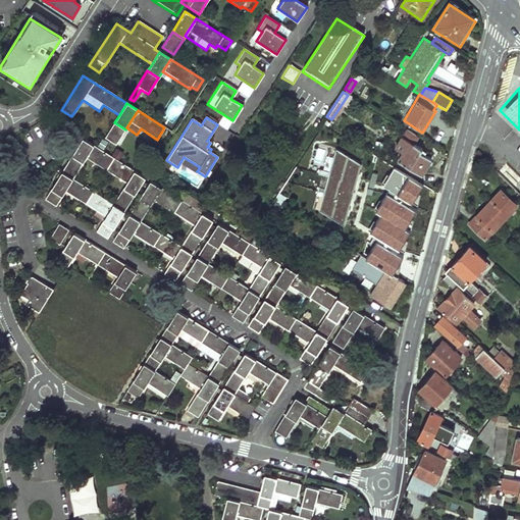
[(125,130),(114,122),(103,140),(114,147),(125,130)]
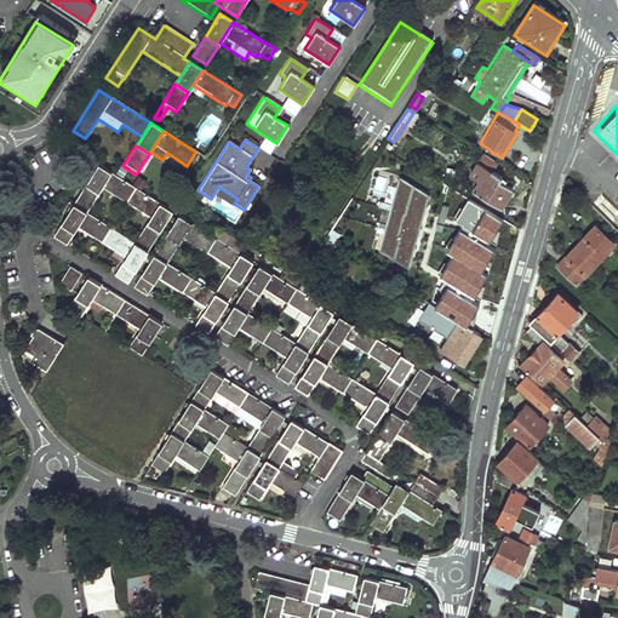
[(482,155),(478,162),(493,172),(497,164),(482,155)]
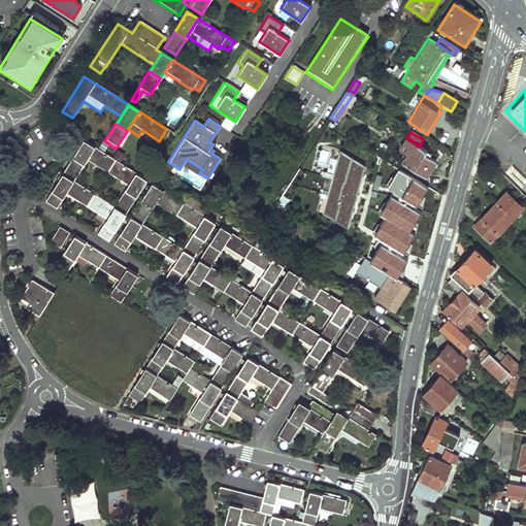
[(427,152),(420,146),(406,138),(399,151),(406,155),(401,162),(426,177),(435,162),(425,155),(427,152)]
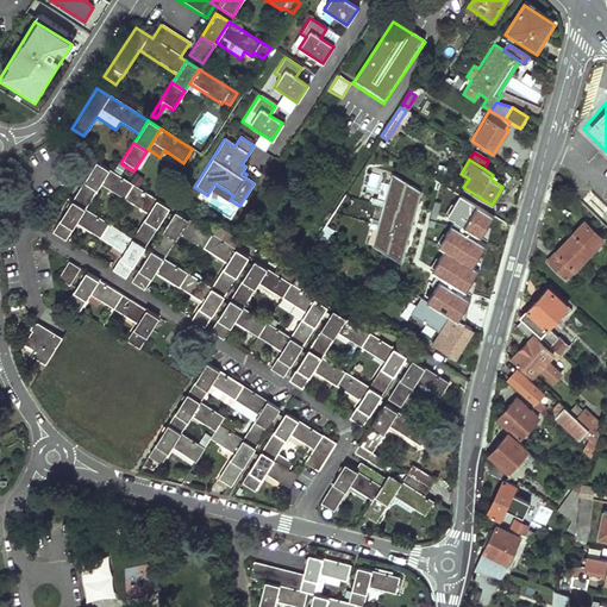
[(99,185),(108,170),(95,163),(83,182),(95,191),(99,185)]
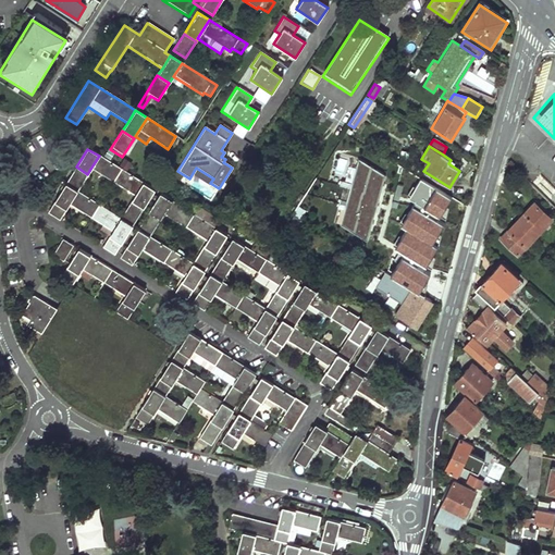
[(90,169),(113,183),(121,170),(99,156),(90,169)]
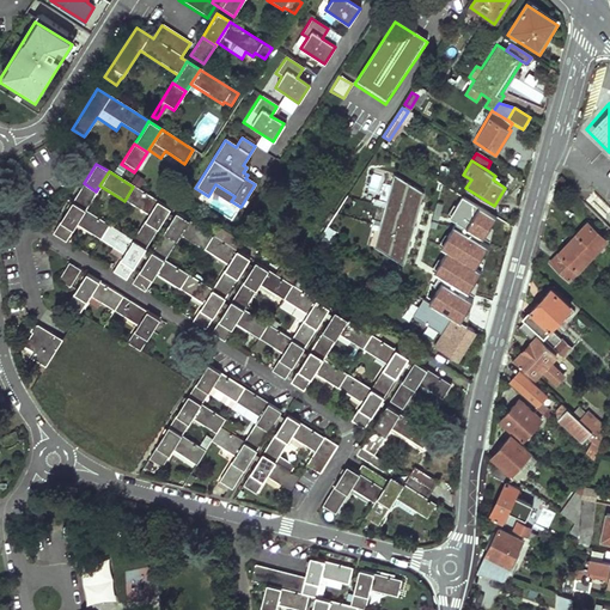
[(392,175),(372,248),(402,266),(422,194),(392,175)]
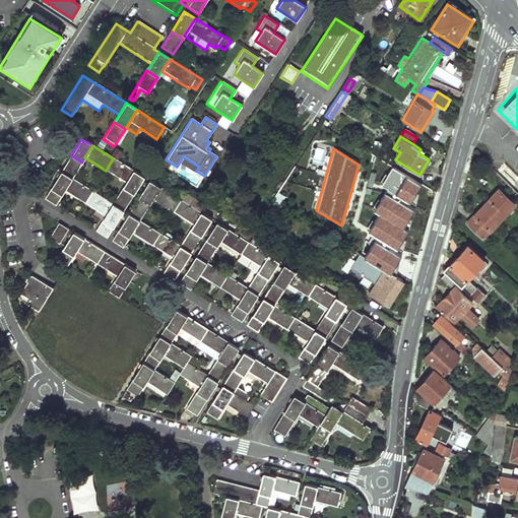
[(71,179),(81,163),(71,155),(61,173),(71,179)]
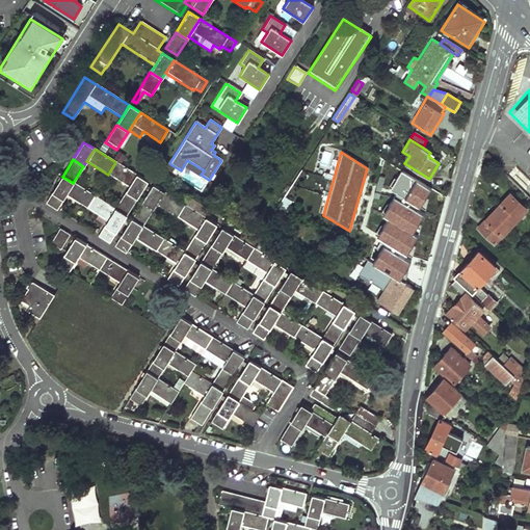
[(108,175),(129,187),(136,175),(115,162),(108,175)]
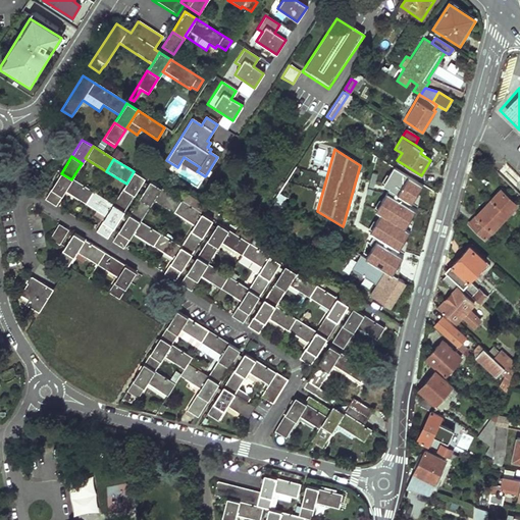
[(392,167),(381,185),(410,203),(421,186),(392,167)]
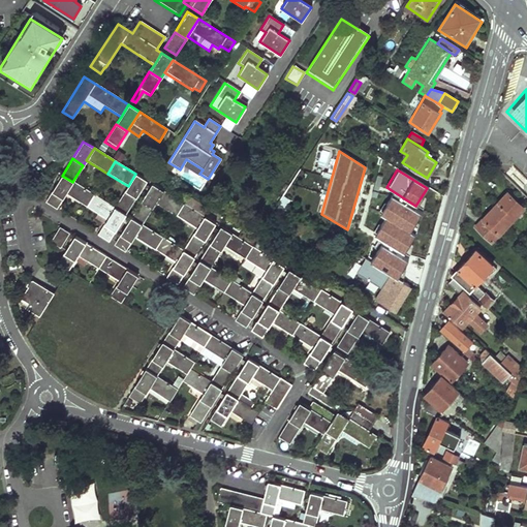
[(128,186),(125,191),(135,198),(141,189),(147,181),(135,174),(128,186)]
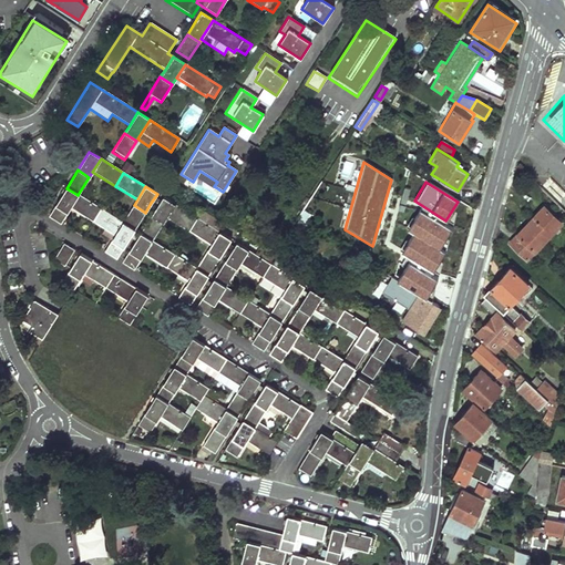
[(67,214),(70,208),(78,195),(67,188),(54,206),(67,214)]
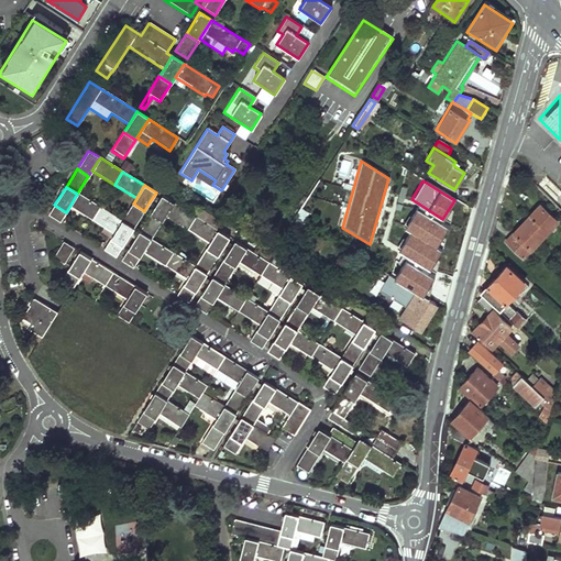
[(77,194),(69,207),(91,220),(99,208),(77,194)]
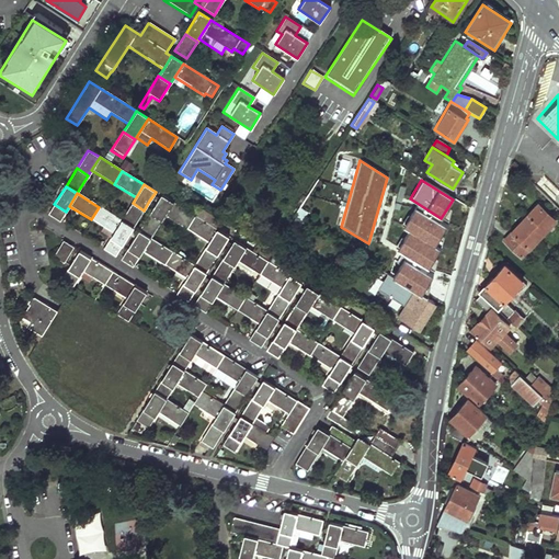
[(164,216),(172,203),(161,195),(156,204),(149,214),(161,221),(164,216)]
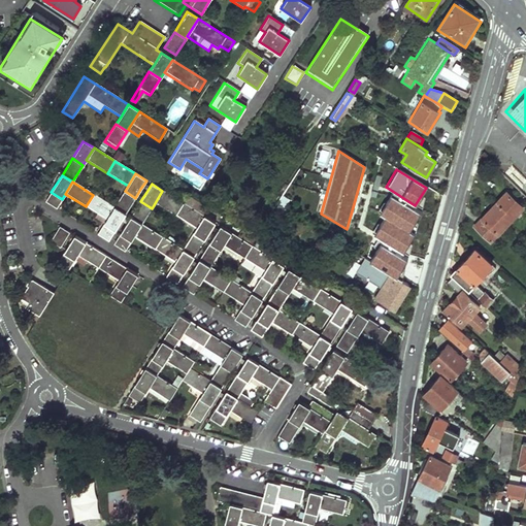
[(113,207),(125,215),(135,198),(125,191),(113,207)]
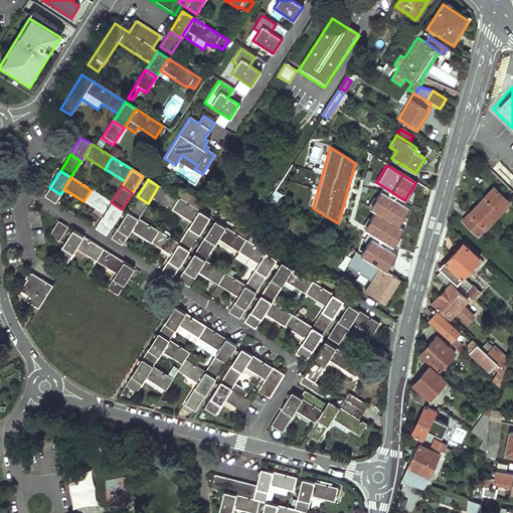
[(151,198),(171,210),(178,198),(174,195),(160,187),(158,186),(151,198)]
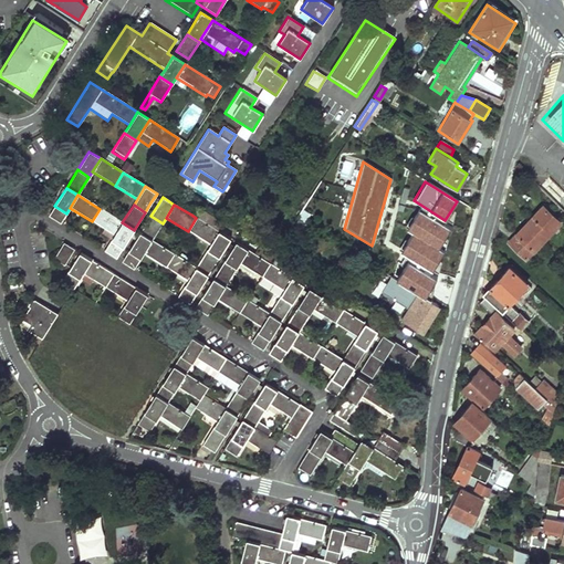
[(66,213),(54,206),(48,217),(60,225),(66,213)]
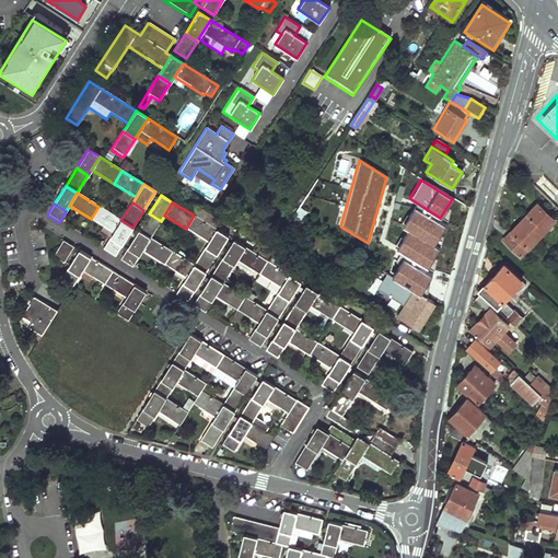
[(556,222),(536,204),(500,241),(520,259),(556,222)]
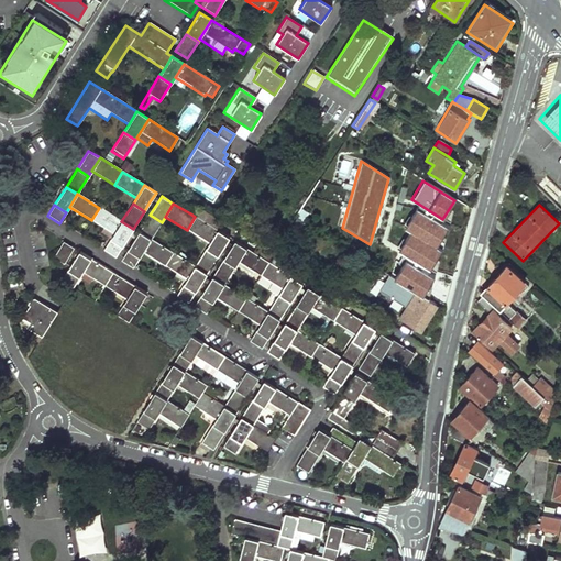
[(99,208),(91,220),(102,228),(100,233),(110,240),(121,221),(99,208)]
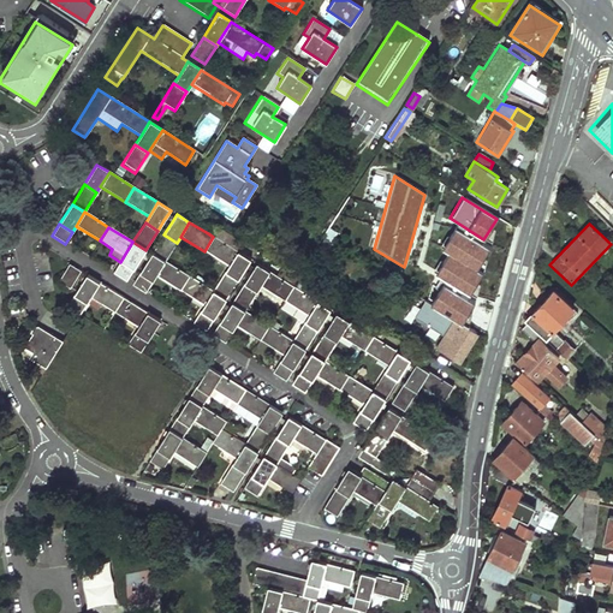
[(446,251),(434,272),(468,293),(481,273),(475,268),(487,248),(454,227),(441,249),(446,251)]
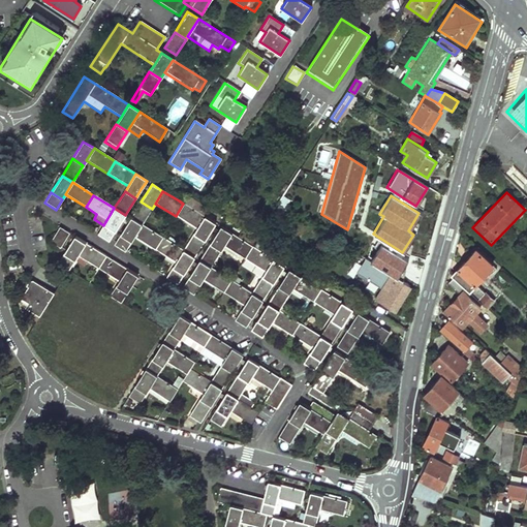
[(176,216),(196,229),(205,217),(209,210),(187,196),(186,199),(183,204),(176,216)]
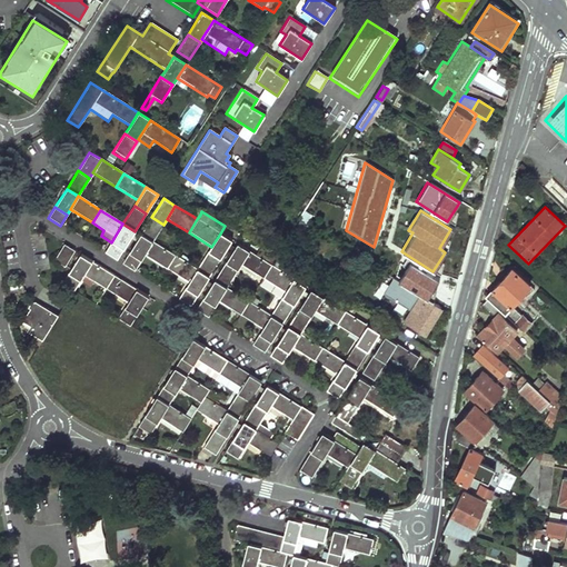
[(152,242),(163,225),(151,217),(140,235),(152,242)]
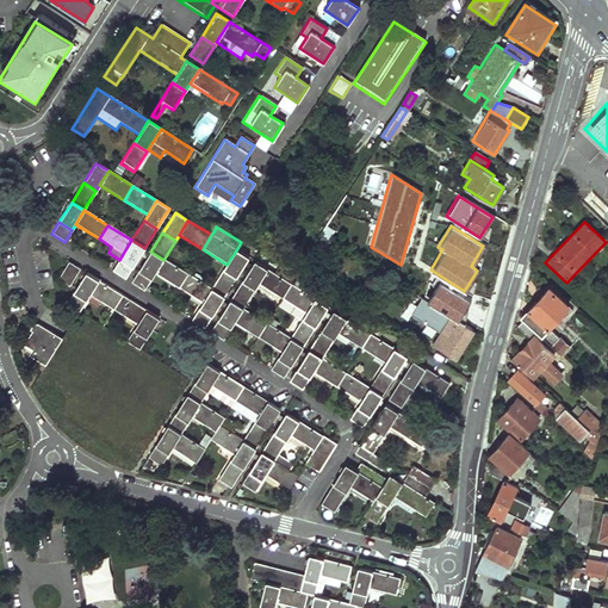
[(119,260),(132,267),(144,248),(131,240),(119,260)]
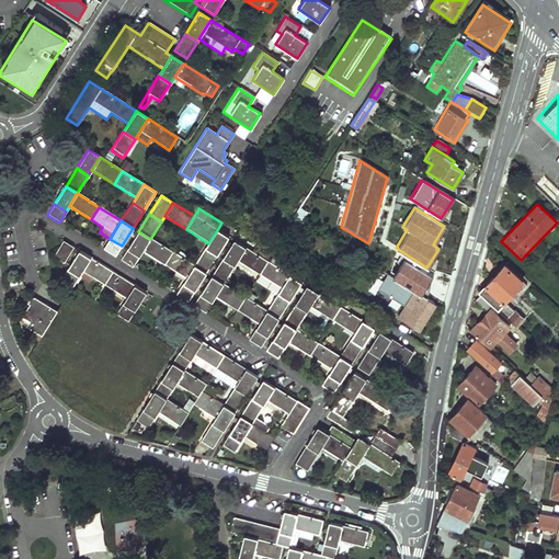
[(208,243),(205,249),(217,255),(228,238),(217,230),(208,243)]
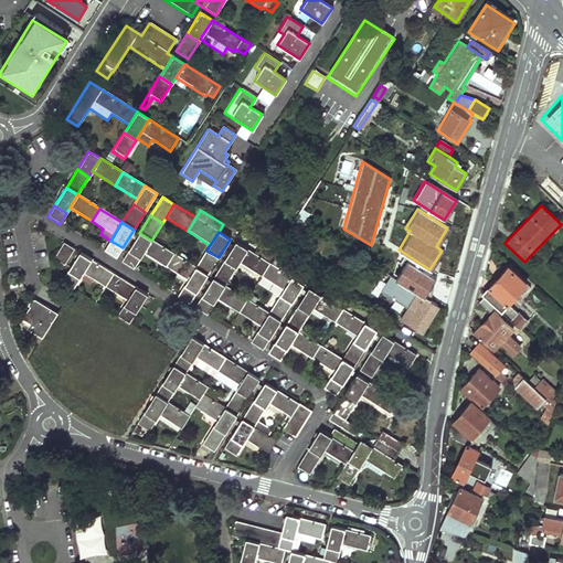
[(140,258),(142,253),(151,241),(139,233),(128,251),(140,258)]
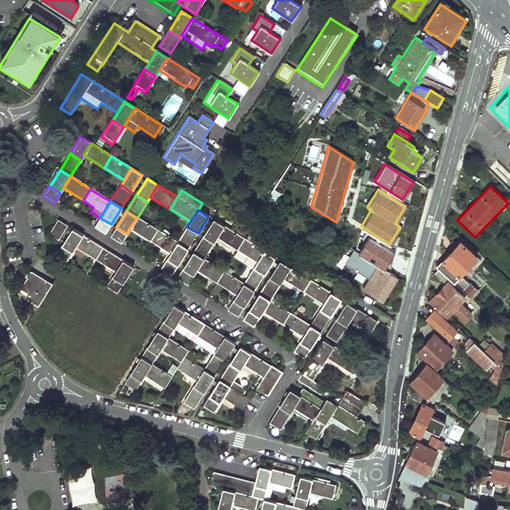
[(111,224),(100,218),(94,228),(104,234),(111,224)]
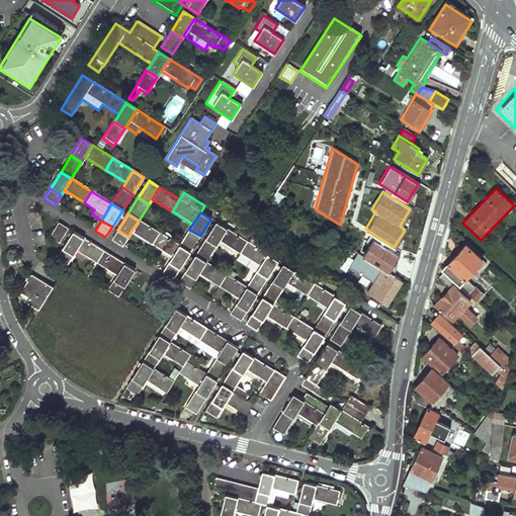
[(139,221),(131,232),(151,245),(159,233),(139,221)]
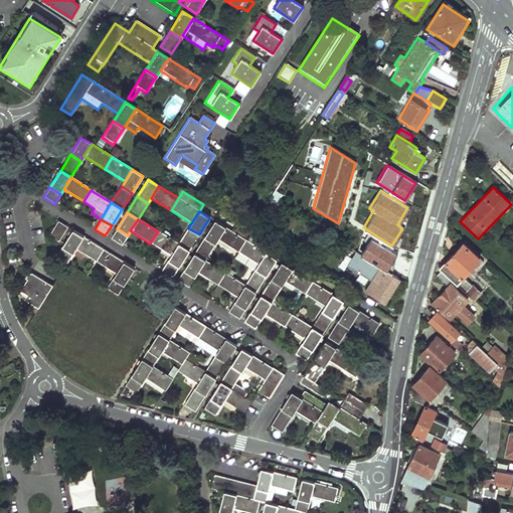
[(217,239),(225,227),(214,220),(204,237),(214,244),(217,239)]
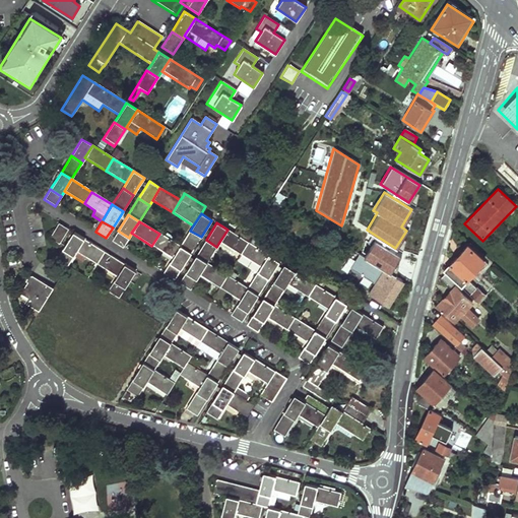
[(67,230),(58,224),(49,238),(58,244),(67,230)]
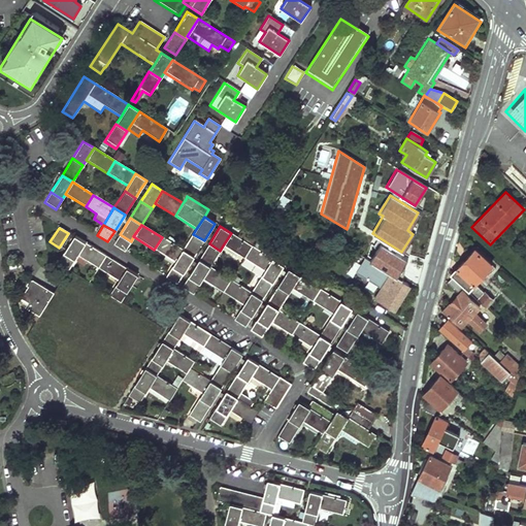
[(223,245),(244,259),(252,247),(231,233),(223,245)]
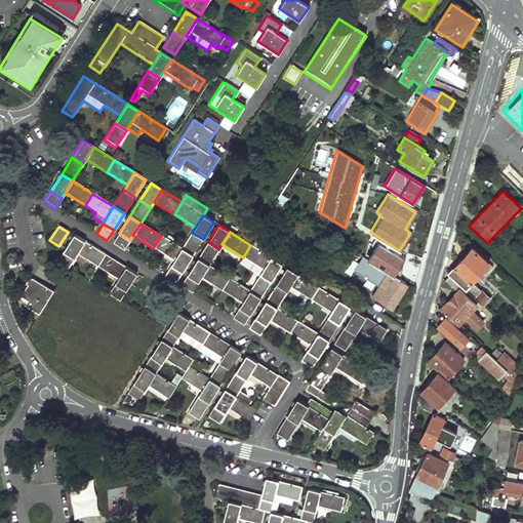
[(130,240),(119,233),(113,244),(123,250),(130,240)]
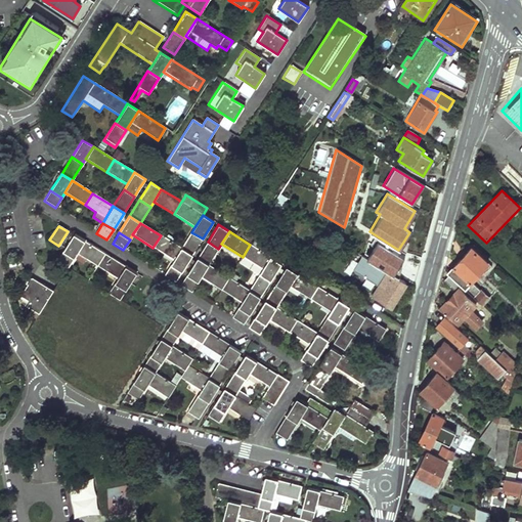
[(181,249),(191,255),(203,238),(191,232),(181,249)]
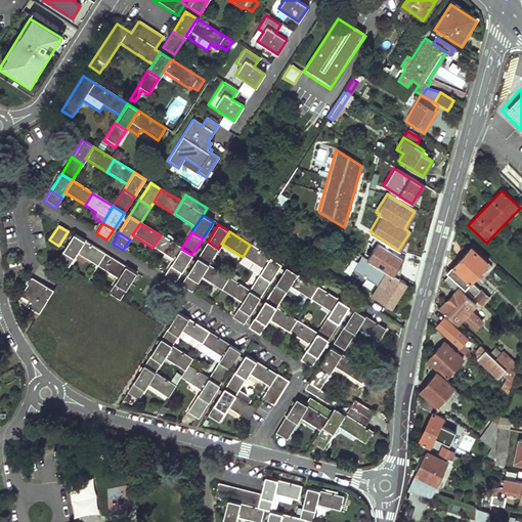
[(74,259),(84,242),(73,235),(62,252),(74,259)]
